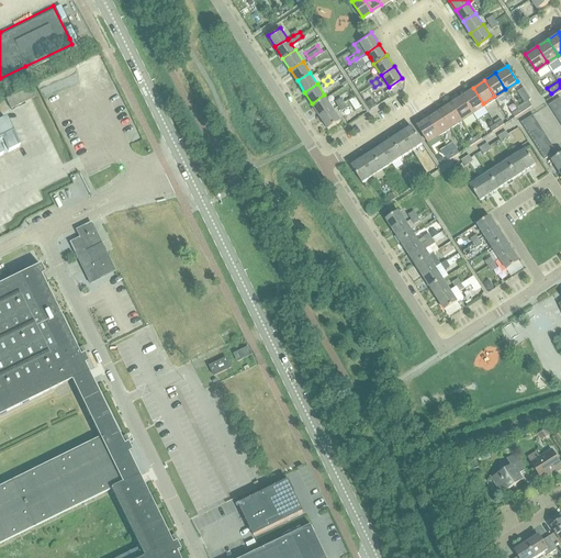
[(473,88),(462,95),(472,110),(483,103),(473,88)]
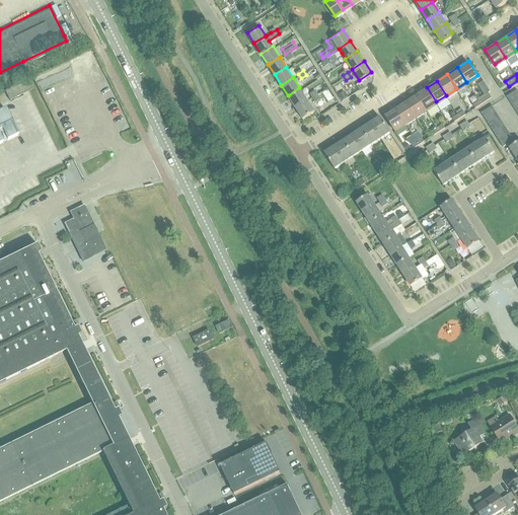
[(506,93),(517,113),(517,89),(516,86),(506,93)]
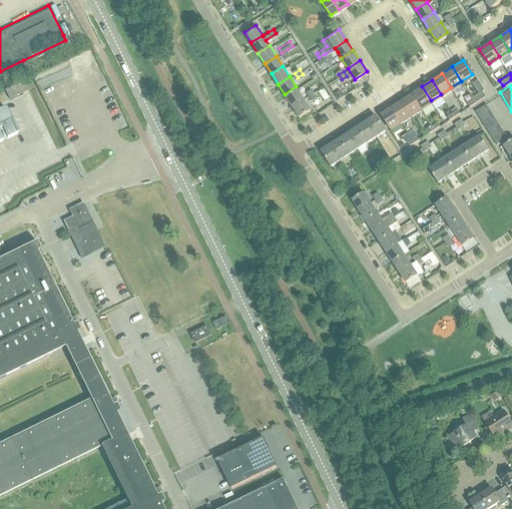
[(285,94),(292,104),(303,97),(296,86),(285,94)]
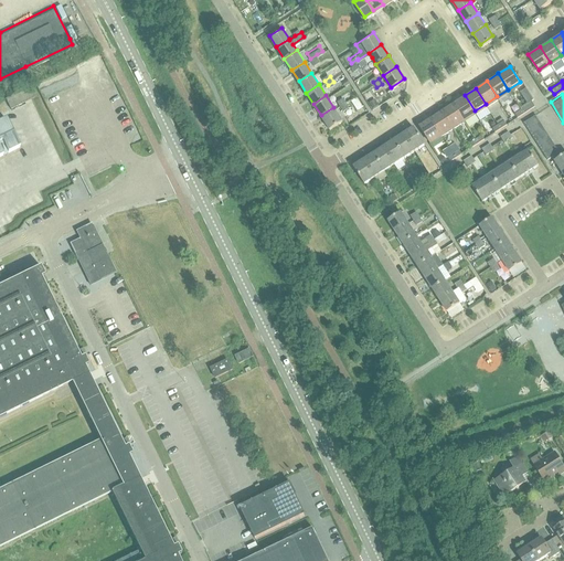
[(465,95),(454,103),(464,118),(475,110),(465,95)]
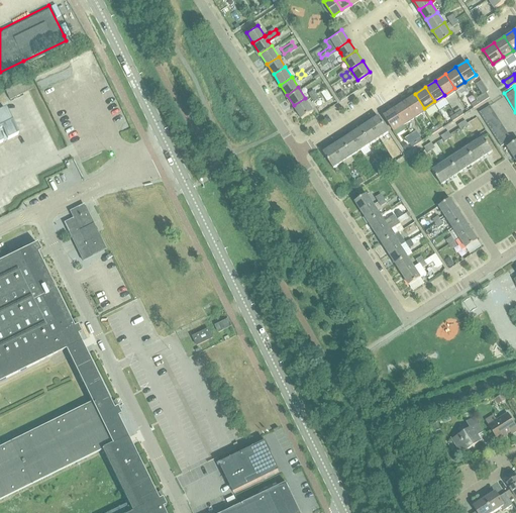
[(476,98),(478,101),(489,95),(485,89),(475,96),(476,98)]
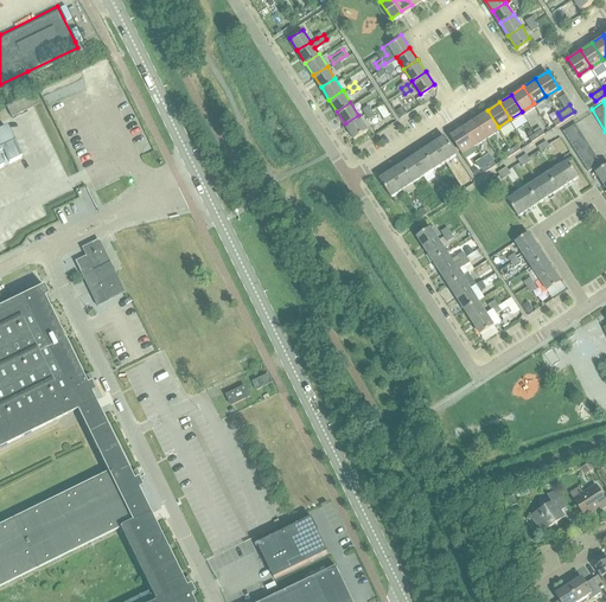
[(370,107),(364,111),(368,117),(374,113),(370,107)]
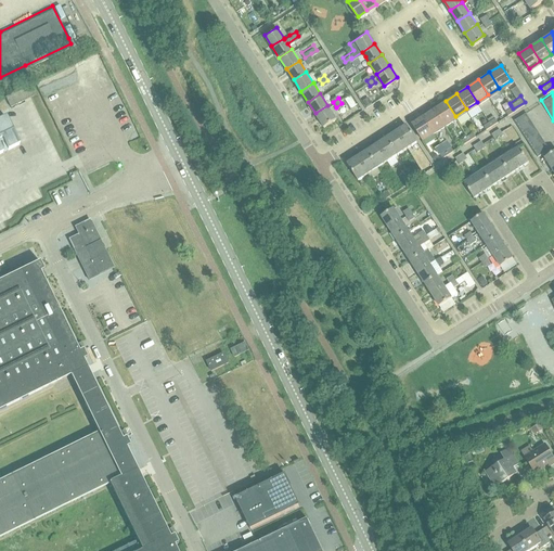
[(446,101),(434,107),(445,124),(455,116),(446,101)]
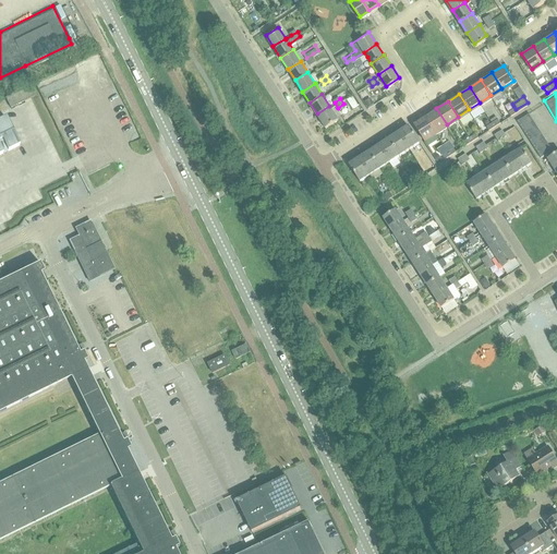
[(329,106),(317,113),(325,125),(337,117),(329,106)]
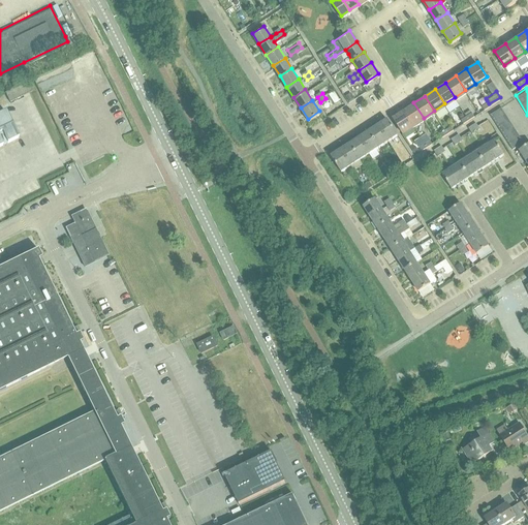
[(413,102),(403,110),(413,124),(424,118),(413,102)]
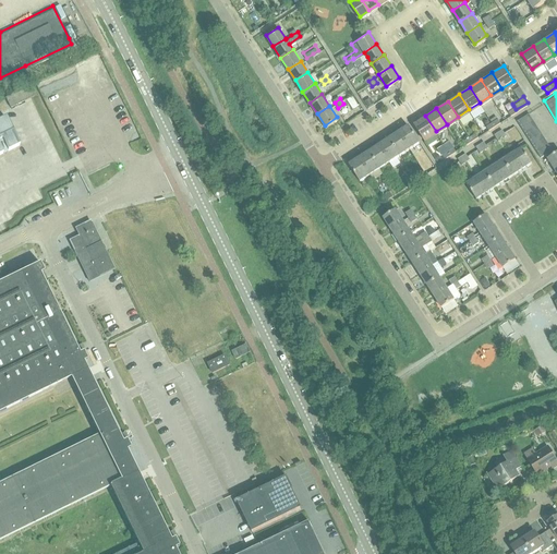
[(552,147),(528,111),(516,118),(540,155),(552,147)]
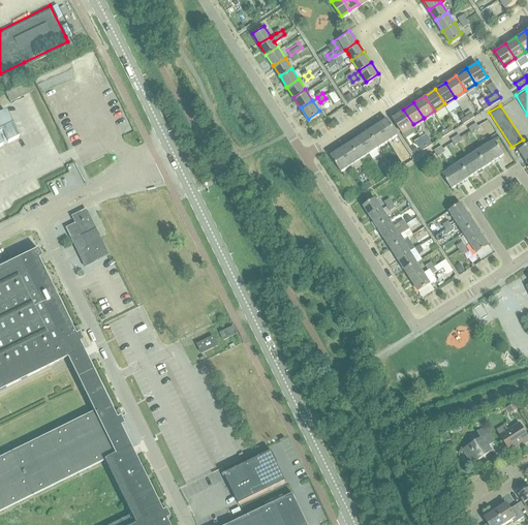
[(0,142),(1,142),(0,139),(0,128),(1,128),(6,140),(19,133),(5,107),(0,110),(0,142)]
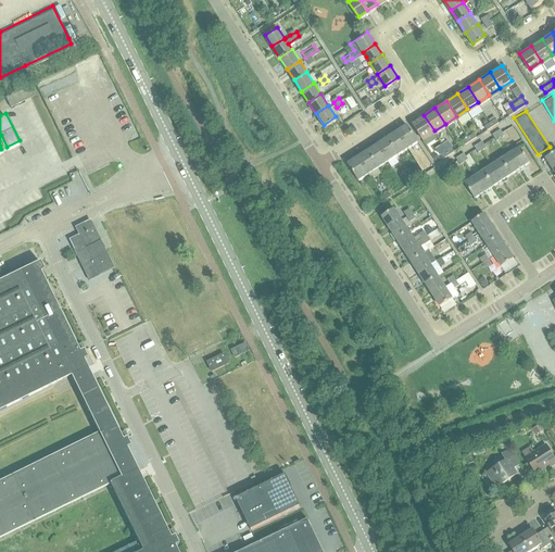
[(434,130),(424,115),(413,123),(423,138),(434,130)]
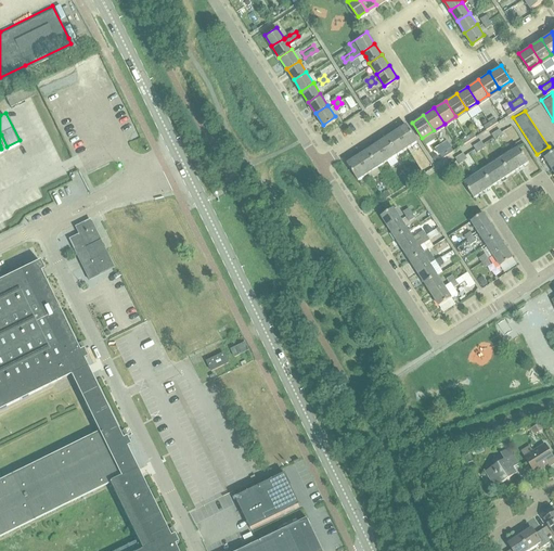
[(406,122),(395,129),(406,145),(416,139),(406,122)]
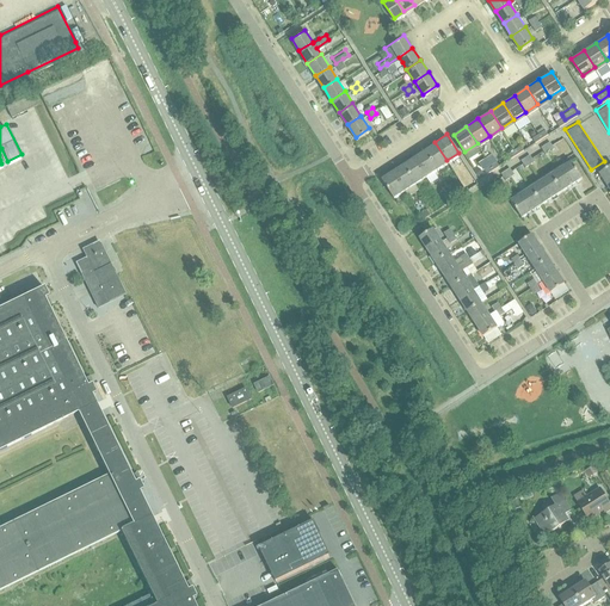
[(540,144),(543,150),(553,144),(549,138),(540,144)]
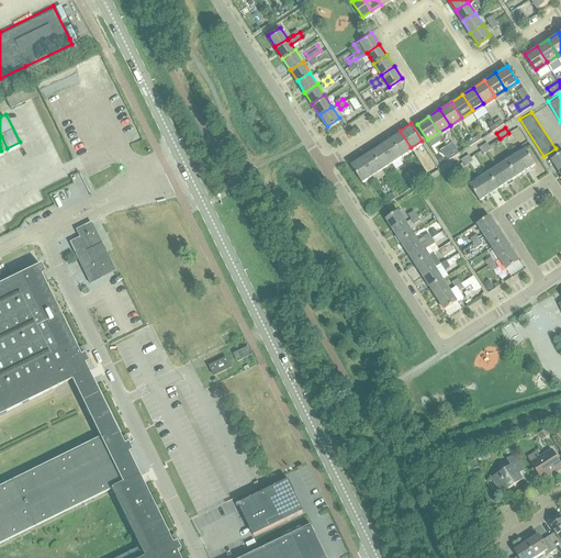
[(400,131),(390,136),(401,154),(411,147),(400,131)]
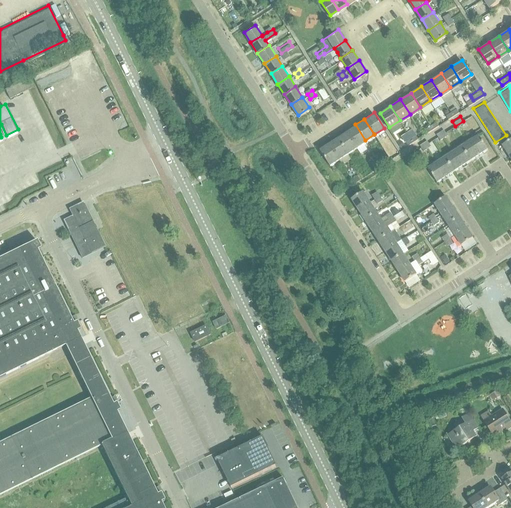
[(355,124),(346,130),(356,146),(365,140),(355,124)]
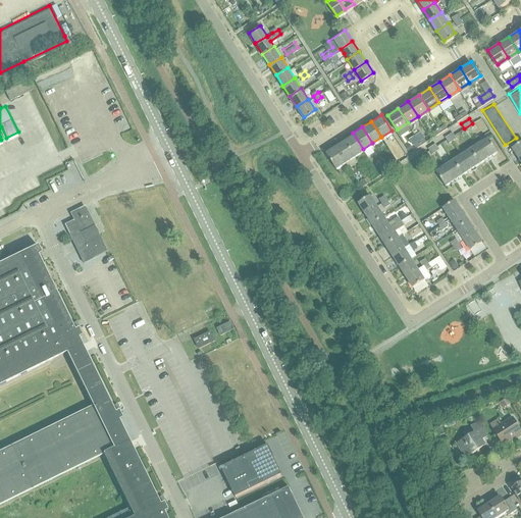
[(444,135),(448,140),(455,135),(452,130),(444,135)]
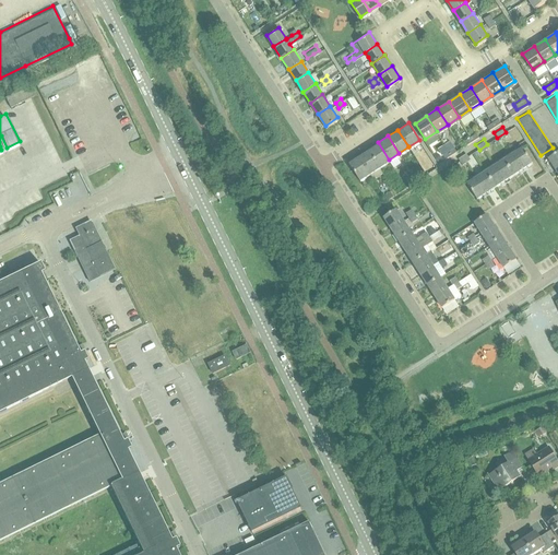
[(378,142),(368,149),(379,166),(389,160),(378,142)]
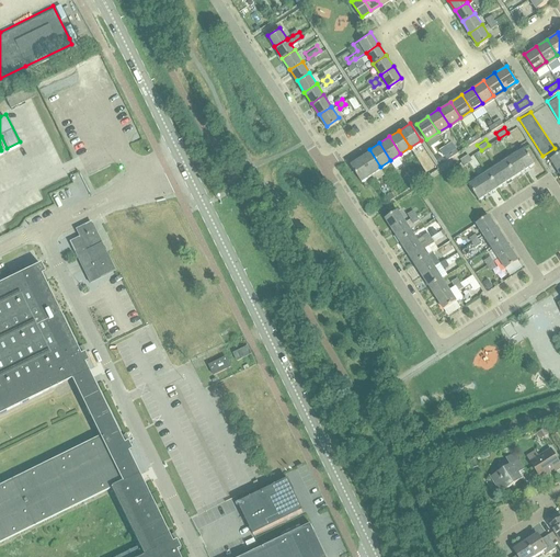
[(524,146),(514,151),(524,167),(534,161),(524,146)]
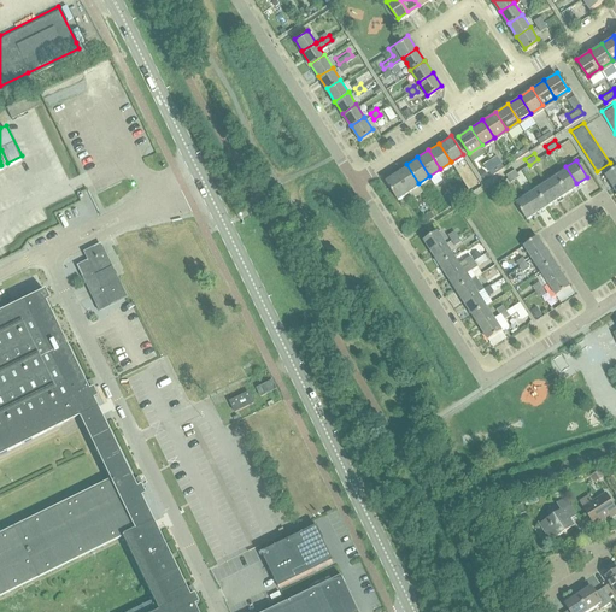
[(406,164),(396,171),(408,189),(418,183),(406,164)]
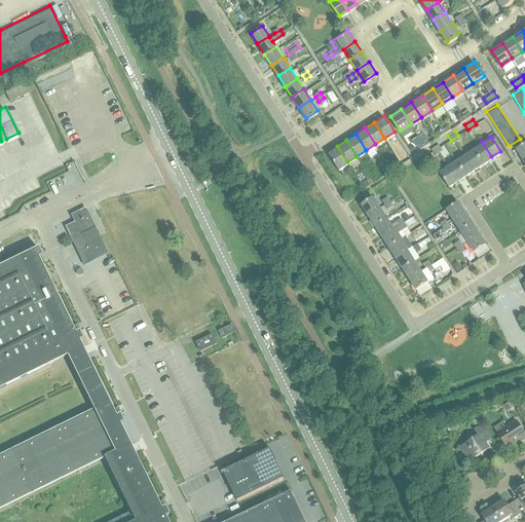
[(524,140),(515,147),(522,157),(524,155),(524,140)]
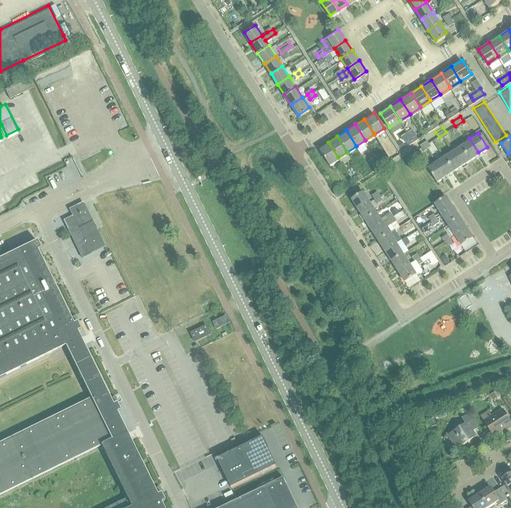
[(418,143),(422,148),(430,143),(426,138),(418,143)]
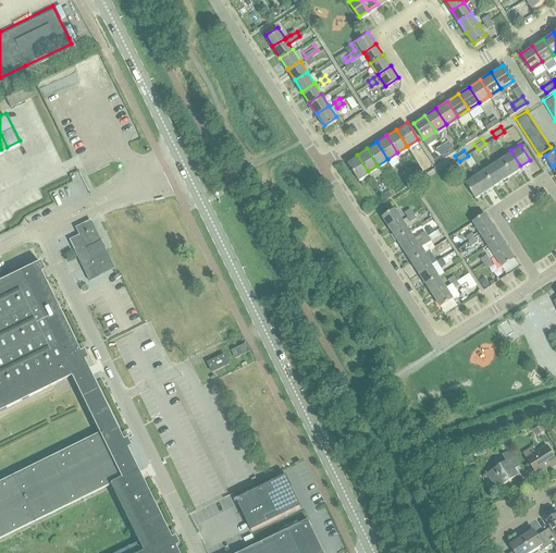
[(510,150),(502,157),(511,172),(520,166),(510,150)]
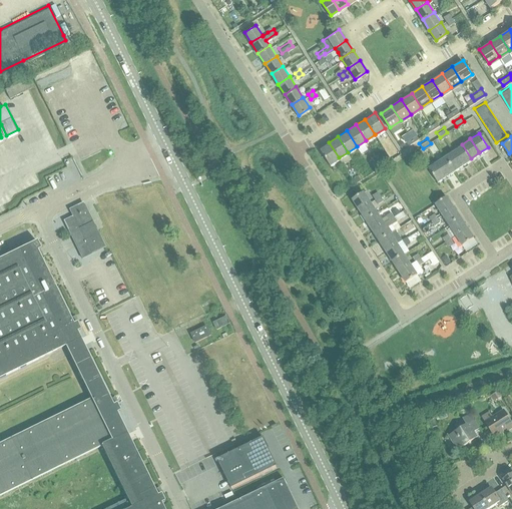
[(339,157),(329,142),(320,148),(330,163),(339,157)]
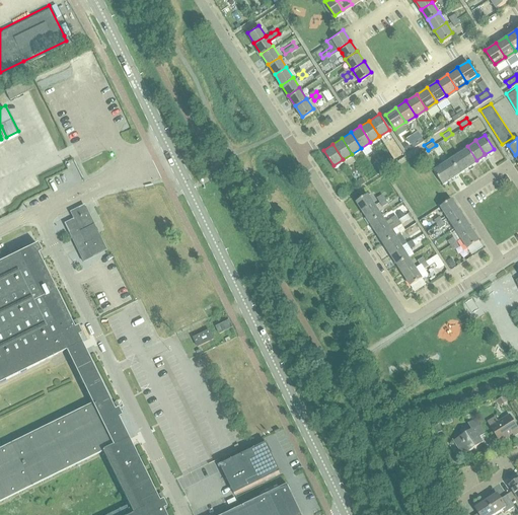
[(467,146),(458,151),(467,165),(476,160),(467,146)]
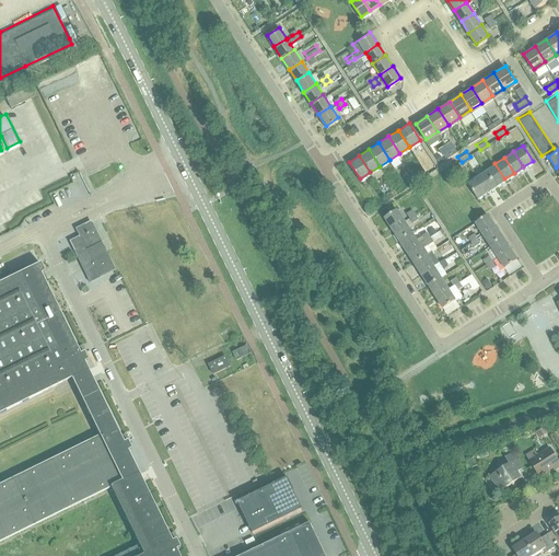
[(495,163),(486,170),(496,185),(504,178),(495,163)]
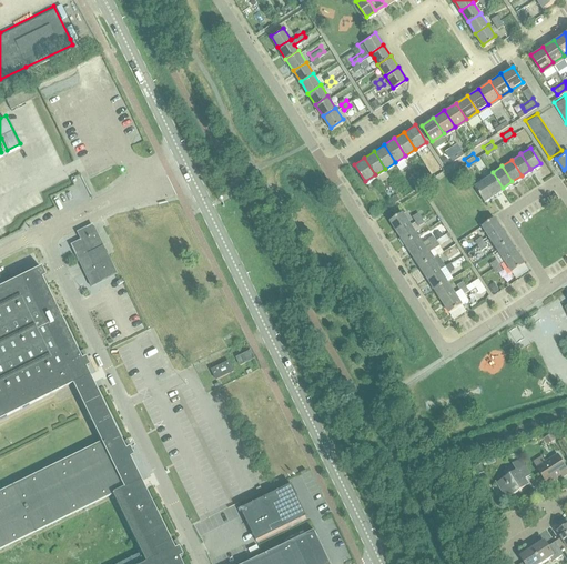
[(493,172),(483,178),(493,193),(503,188),(493,172)]
